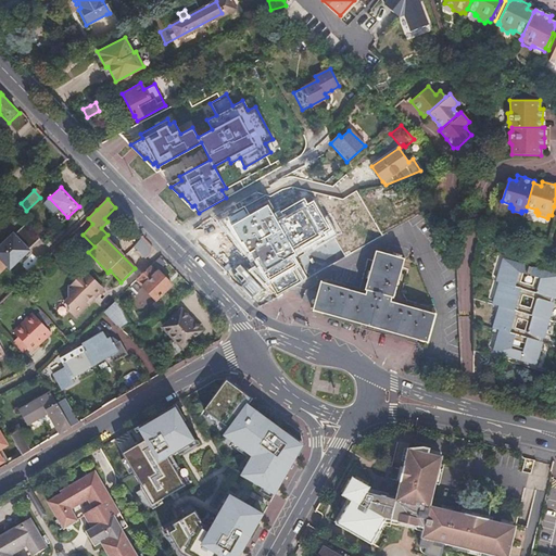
[(242,204),(215,217),(260,266),(277,294),(300,281),(293,269),(300,266),(293,255),(333,232),(314,202),(307,203),(305,199),(273,214),(268,205),(248,215),(242,204)]
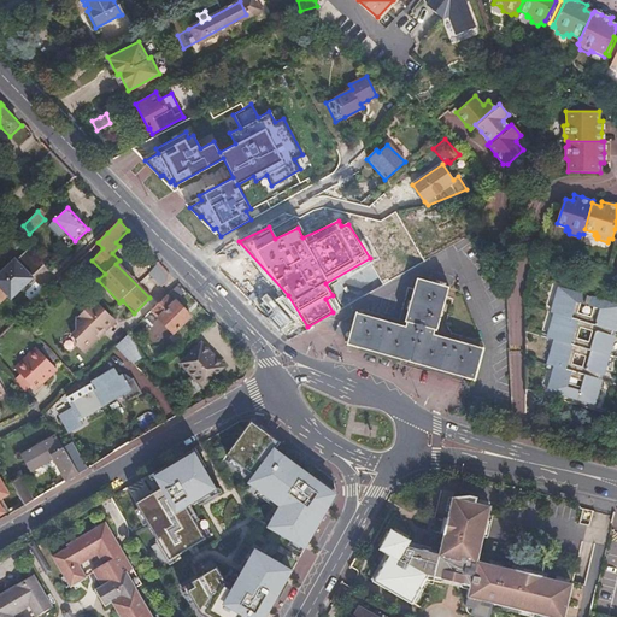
[(45,265),(29,248),(15,262),(13,260),(0,272),(0,289),(10,300),(33,280),(31,278),(45,265)]
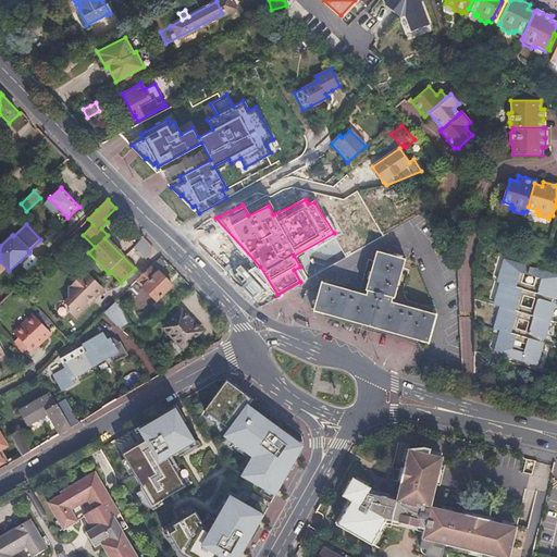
[(145,237),(135,247),(146,259),(151,255),(152,248),(153,247),(145,237)]
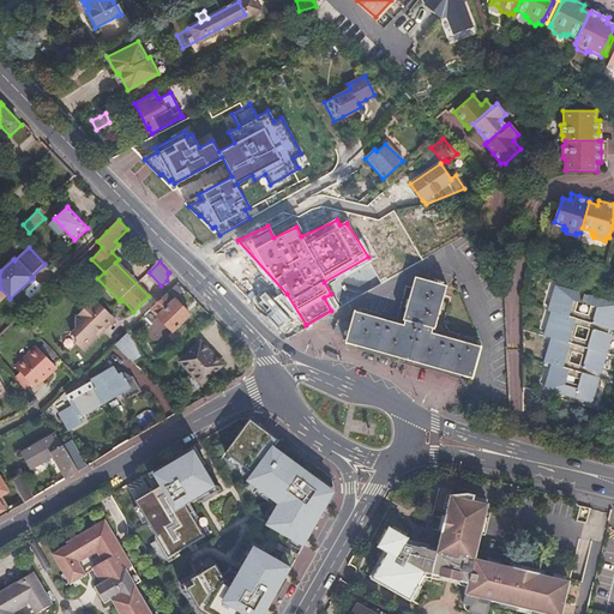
[(473,378),(481,347),(429,332),(431,327),(434,329),(446,286),(443,283),(444,280),(438,278),(437,282),(416,276),(403,320),(405,320),(404,325),(354,311),(350,323),(337,319),(333,332),(348,336),(345,343),(473,378)]
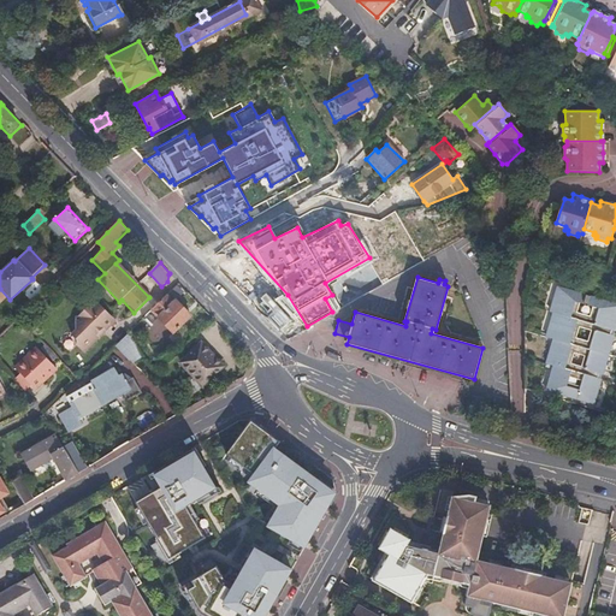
[(523,298),(523,362),(539,367),(539,386),(610,409),(615,386),(615,302),(527,277),(523,298)]
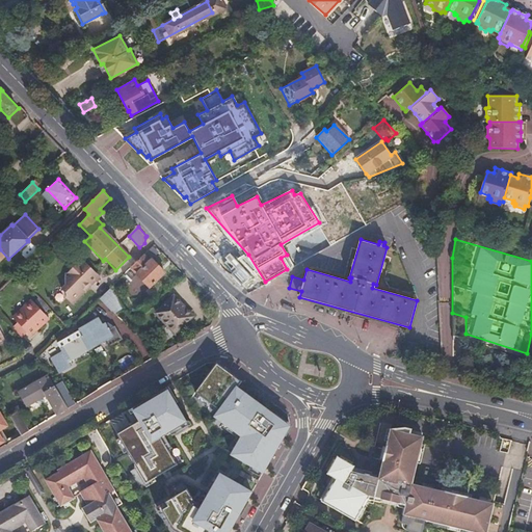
[(157,251),(153,247),(143,256),(149,261),(150,259),(157,251)]
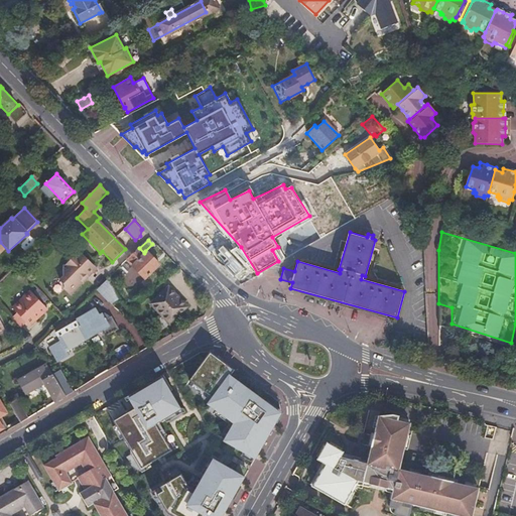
[(144,253),(139,248),(122,265),(126,269),(132,264),(145,277),(159,264),(145,251),(144,253)]
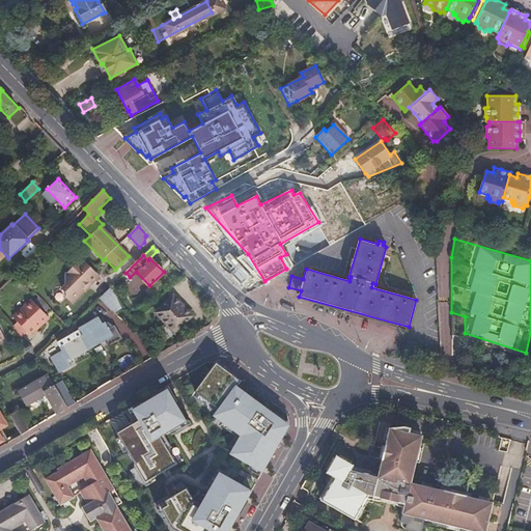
[(86,282),(93,283),(93,277),(94,275),(80,259),(77,261),(73,261),(72,267),(62,276),(63,284),(59,288),(64,294),(64,299),(70,305),(87,289),(86,282)]
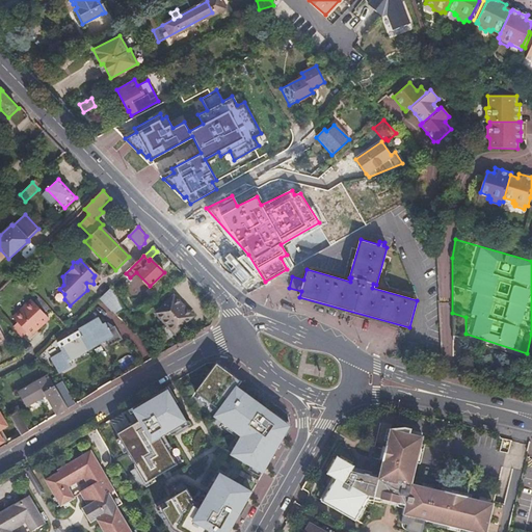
[(248,288),(259,276),(244,264),(235,275),(248,288)]
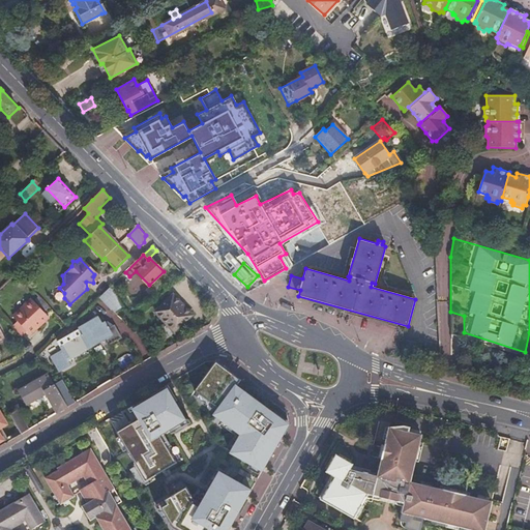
[(123,306),(111,286),(100,296),(114,311),(123,306)]
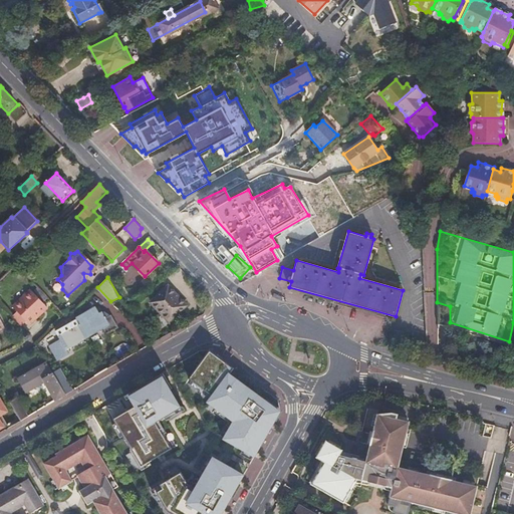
[(150,302),(170,322),(187,305),(168,286),(150,302)]
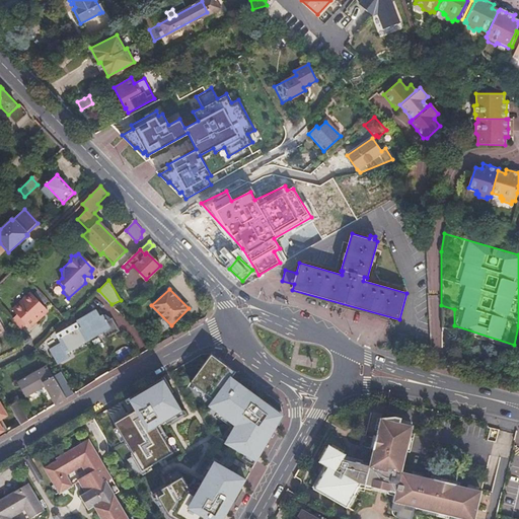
[(31,326),(38,321),(35,319),(48,308),(31,292),(14,308),(31,326)]
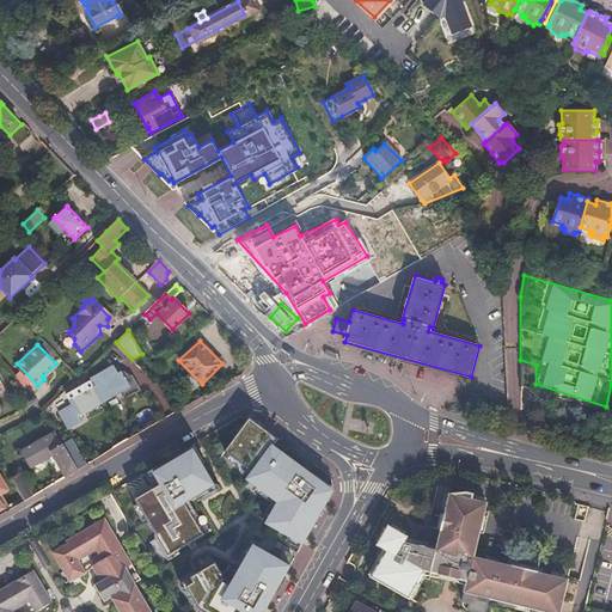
[(42,377),(44,379),(59,366),(56,363),(42,377)]
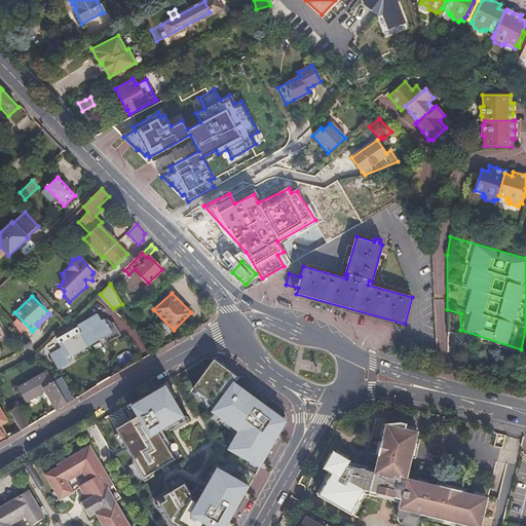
[(89,320),(80,325),(89,342),(104,334),(108,342),(120,335),(113,322),(108,325),(108,323),(107,324),(105,318),(103,320),(99,314),(96,312),(88,318),(89,320)]
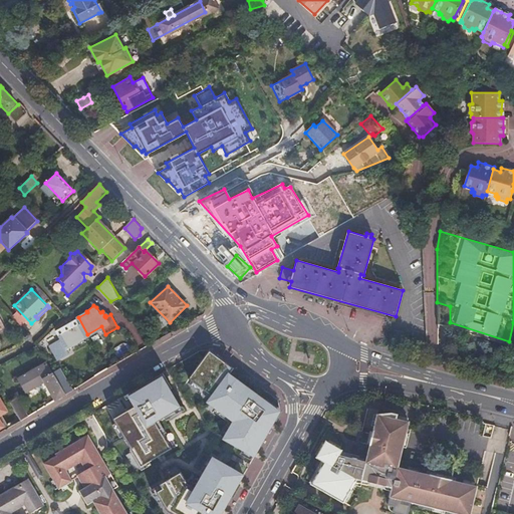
[(87,334),(78,317),(56,329),(61,338),(49,344),(57,358),(68,351),(66,346),(87,334)]
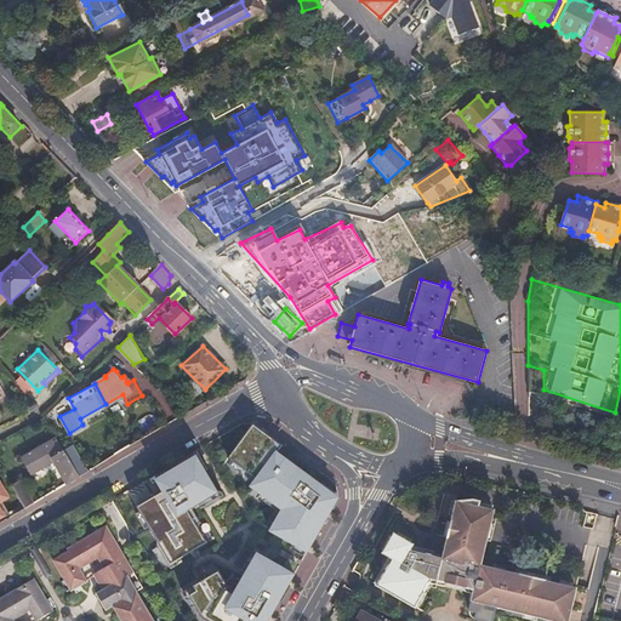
[(283,446),(254,425),(228,459),(256,480),(251,488),(281,511),(271,533),(307,554),(332,510),(330,508),(337,499),(277,454),(283,446)]
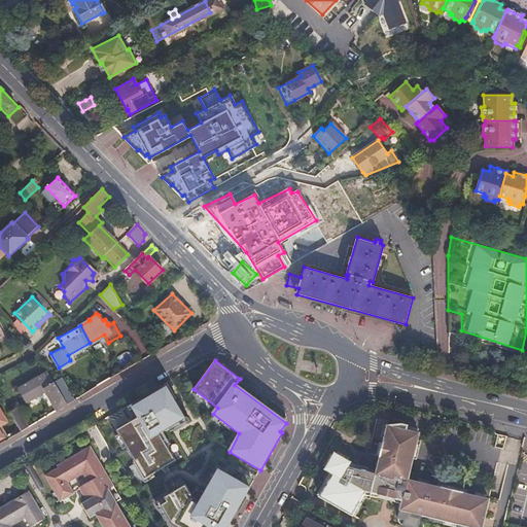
[(44,392),(57,412),(68,405),(54,381),(48,372),(21,388),(29,401),(44,392)]
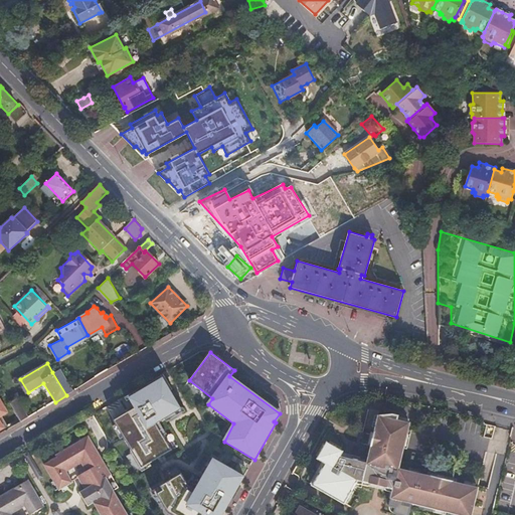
[(59,368),(52,372),(66,395),(73,391),(59,368)]
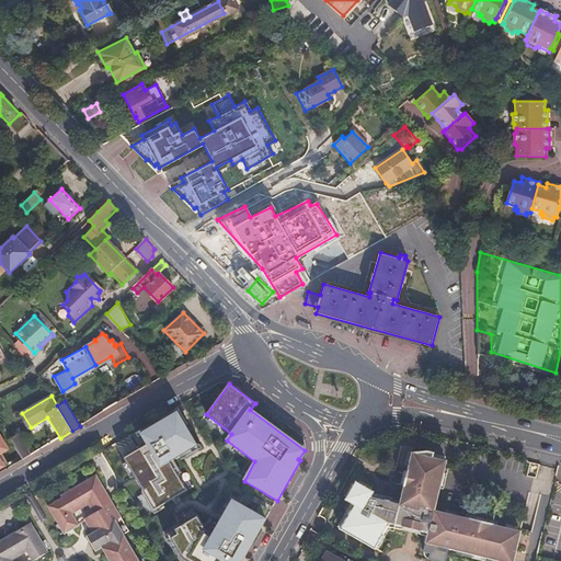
[(541,418),(550,420),(552,409),(545,407),(541,418)]
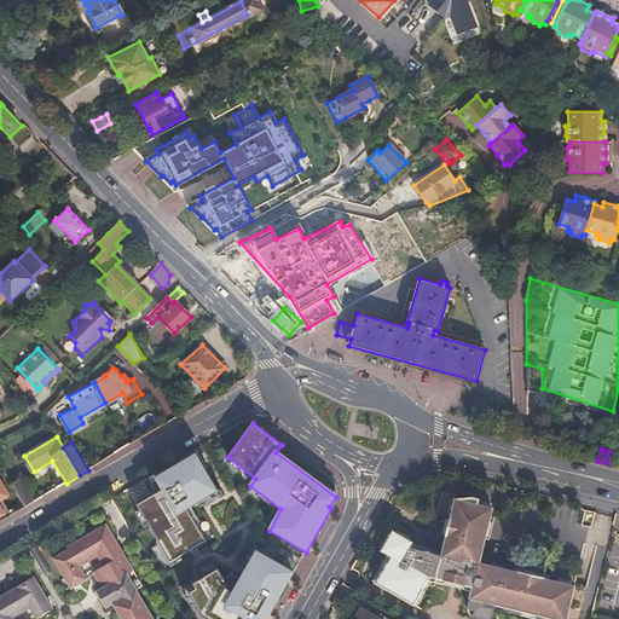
[(187,509),(217,492),(195,456),(156,479),(162,490),(137,504),(169,562),(206,541),(187,509)]
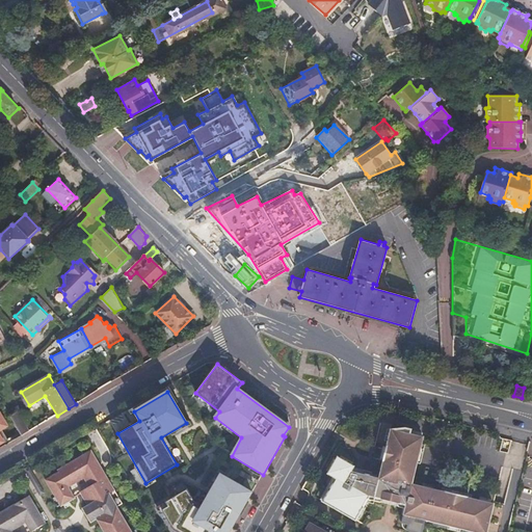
[(19,429),(22,435),(30,431),(16,406),(8,410),(19,429)]
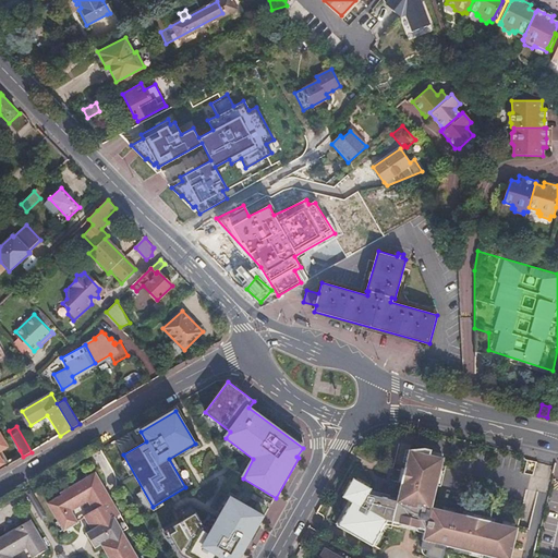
[(402,528),(402,526),(414,529),(415,532),(419,533),(422,534),(423,534),(425,535),(424,541),(423,544),(423,546),(424,548),(424,550),(426,553),(429,555),(433,556),(436,557),(443,557),(444,557),(447,546),(498,557),(505,557),(513,528),(432,508),(443,459),(439,458),(429,456),(431,451),(431,450),(424,449),(409,450),(402,480),(398,499),(375,494),(371,493),(373,487),(354,476),(344,492),(344,494),(353,499),(340,523),(374,543),(384,525),(389,526),(398,529),(400,529),(402,528)]
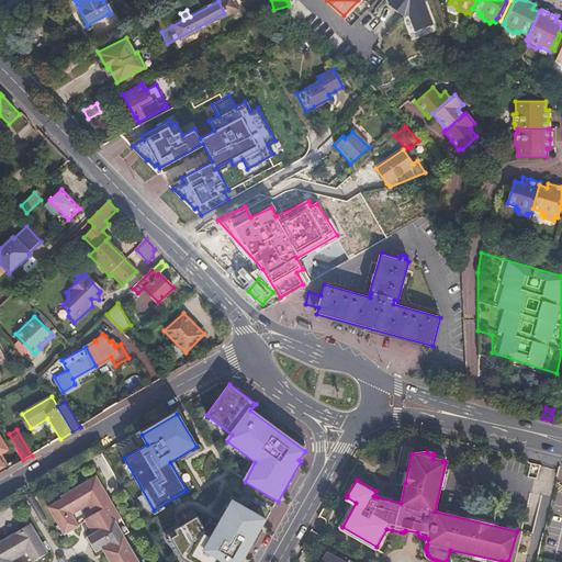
[(141,561),(126,537),(119,523),(123,520),(110,498),(98,476),(60,497),(63,501),(49,508),(65,535),(79,527),(74,516),(90,507),(94,516),(85,520),(87,524),(93,535),(88,538),(97,552),(102,549),(108,546),(116,561),(141,561)]
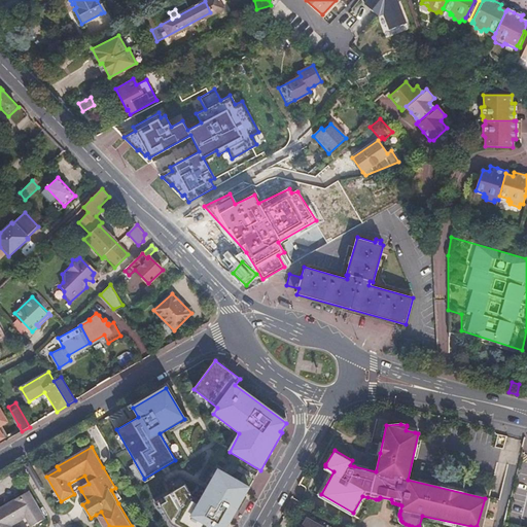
[(25,465),(34,481),(38,478),(30,462),(25,465)]
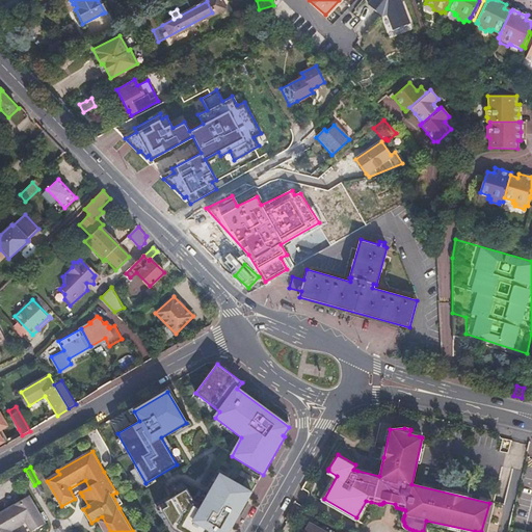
[(230,531),(253,493),(221,475),(203,506),(194,502),(187,490),(160,506),(174,531),(176,531),(230,531)]
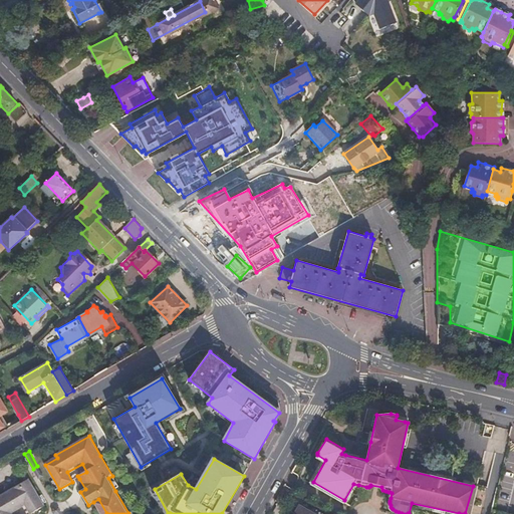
[(72,482),(79,479),(77,476),(86,472),(82,464),(67,472),(72,482)]
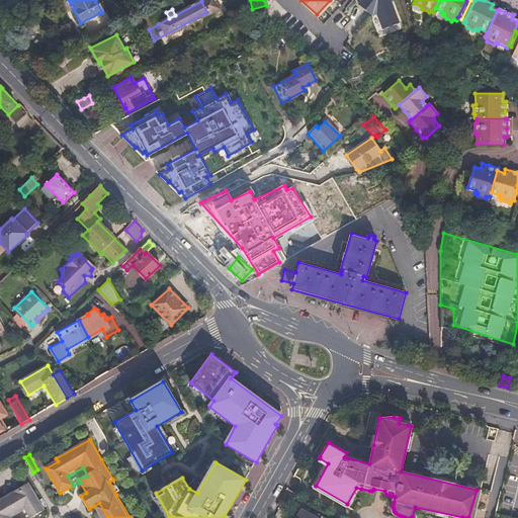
[(33,472),(38,482),(44,480),(37,469),(33,472)]
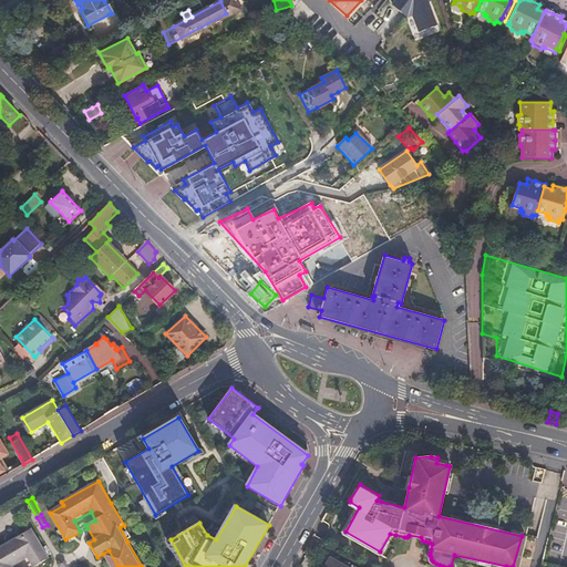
[(120,527),(127,542),(132,538),(124,525),(120,527)]
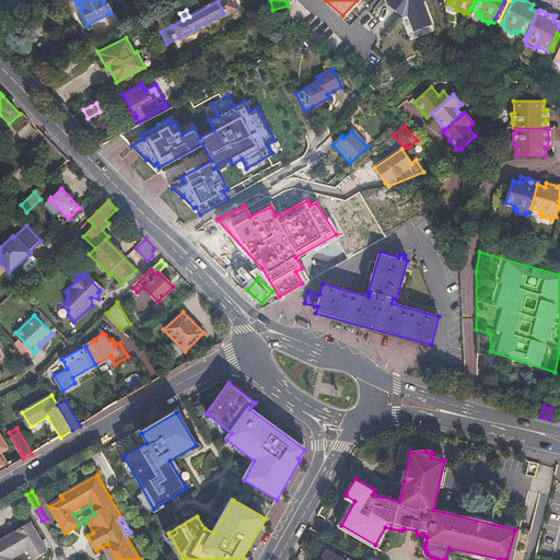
[(27,550),(33,559),(34,559),(49,551),(33,523),(0,540),(0,559),(12,559),(27,550)]
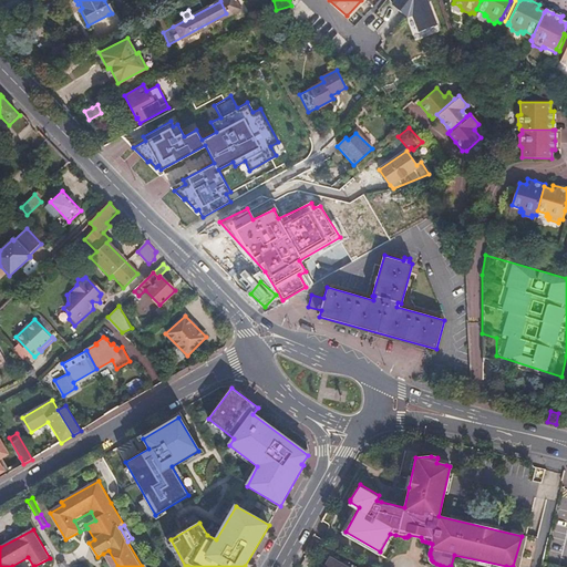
[(103,554),(110,566),(117,566),(109,550),(103,554)]
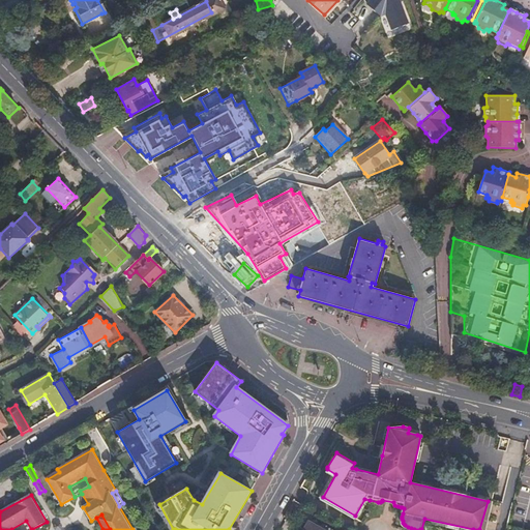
[(31,529),(26,521),(11,529),(31,529)]
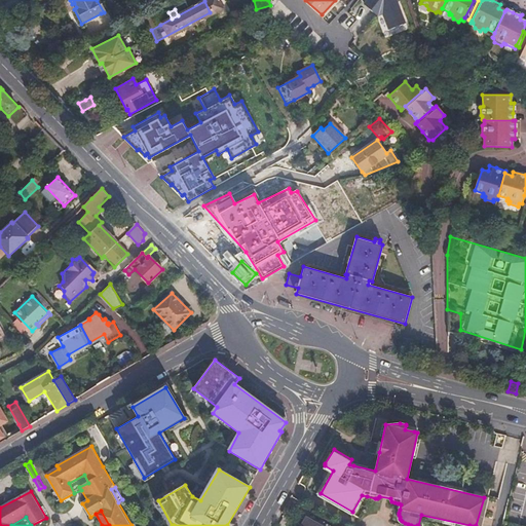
[(302,525),(322,525),(308,517),(302,525)]
